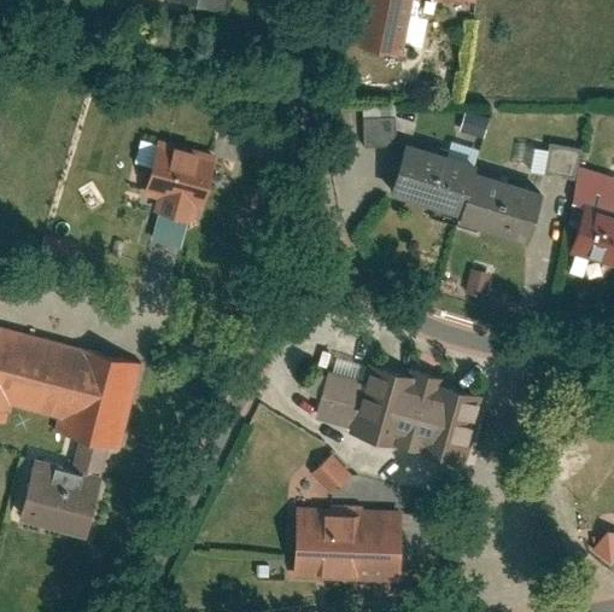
[(173,0),(226,13),(229,0),(173,0)]
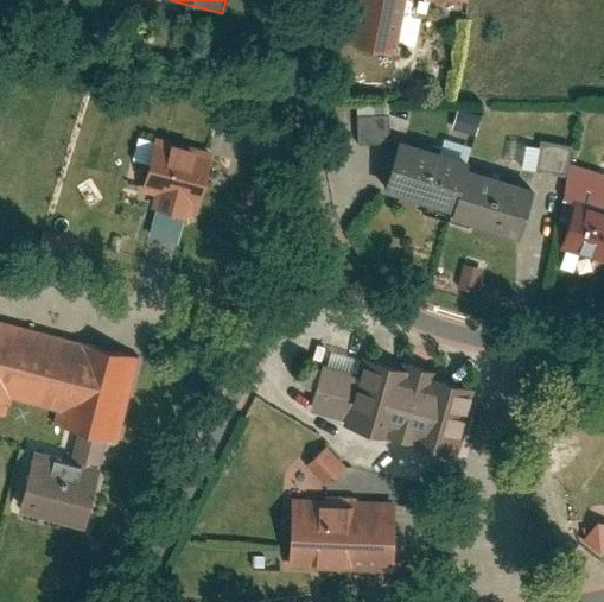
[(357,0),(348,48),(402,58),(414,0),(357,0)]
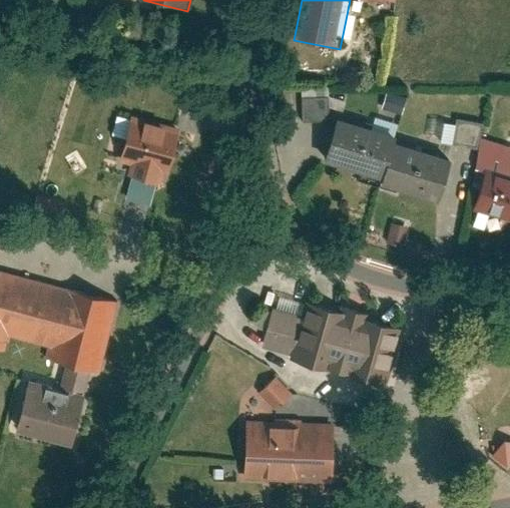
[(345,97),(304,96),(304,115),(345,116),(345,97)]
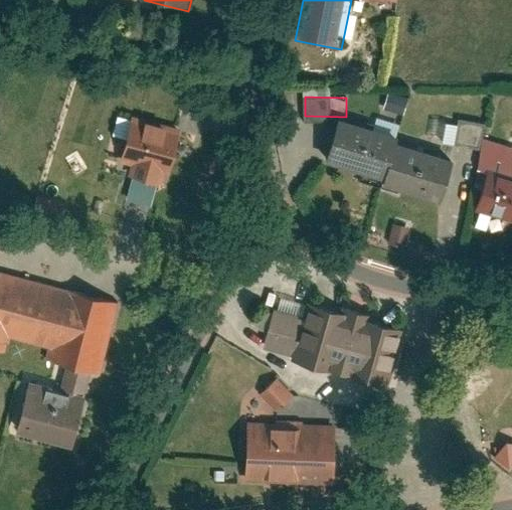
[(406,119),(409,100),(388,97),(385,115),(406,119)]
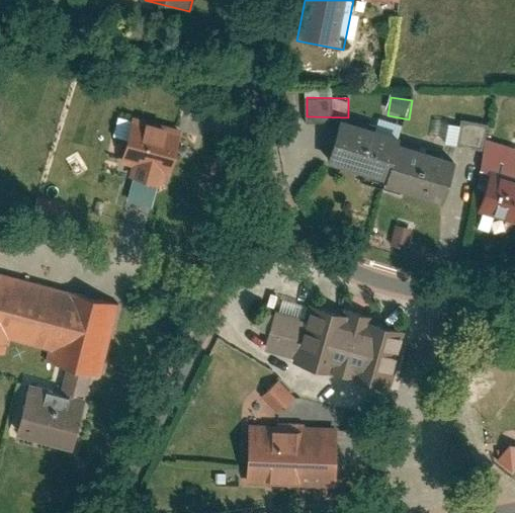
[(172,122),(123,108),(111,152),(160,166),(172,122)]
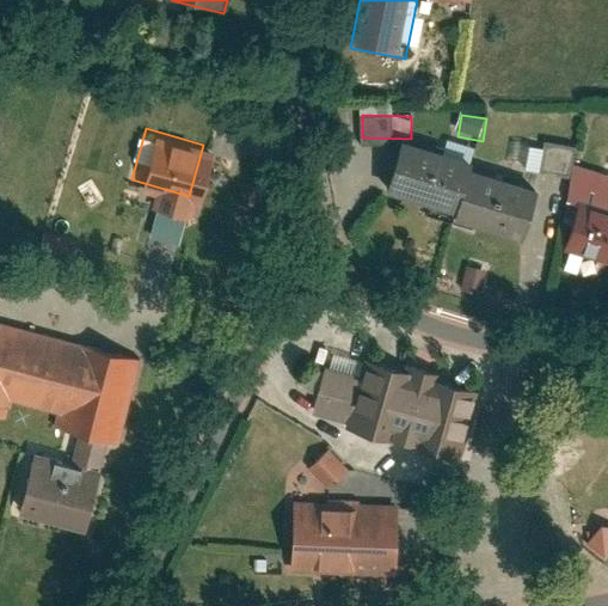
[(400,141),(385,196),(458,216),(471,172),(474,161),(400,141)]
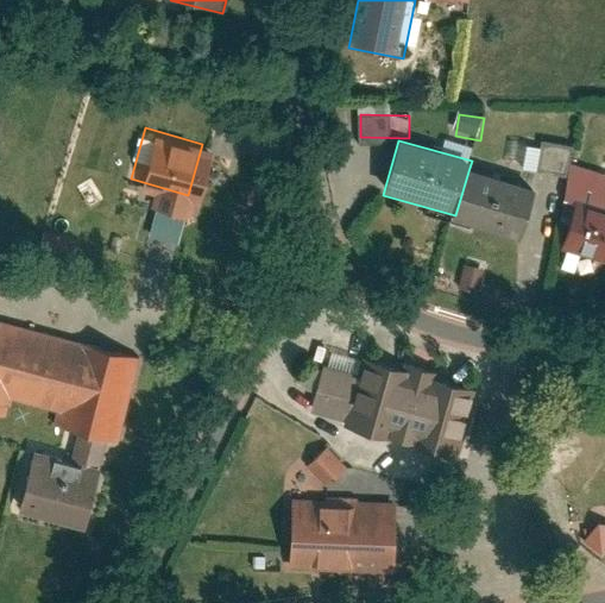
[(575,154),(528,146),(524,171),(571,180),(575,154)]
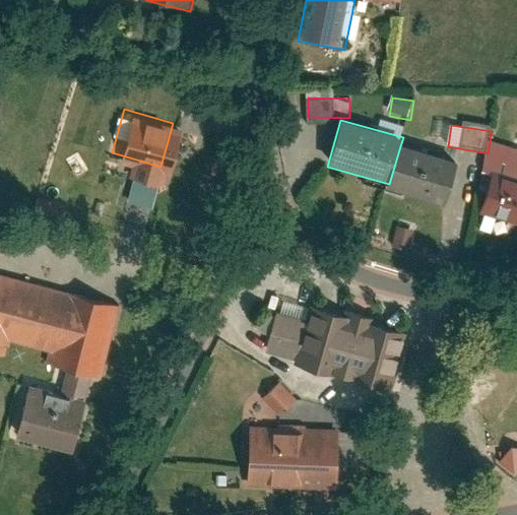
[(516,144),(508,166),(516,168),(516,144)]
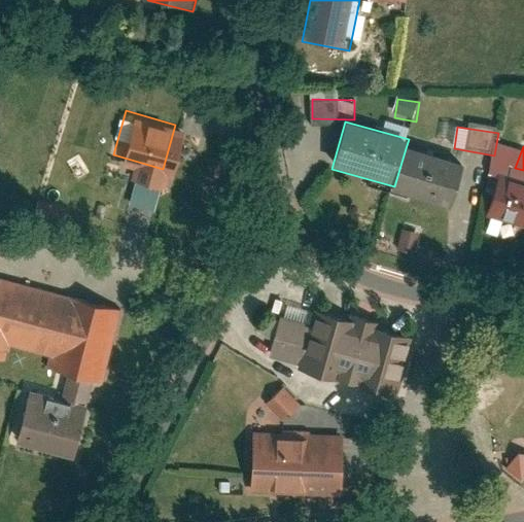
[(463,165),(406,148),(394,186),(393,193),(450,209),(463,165)]
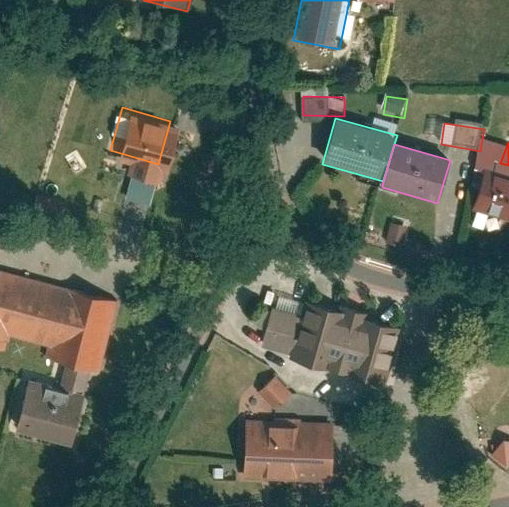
[(508,175),(484,169),(472,212),(508,221),(508,175)]
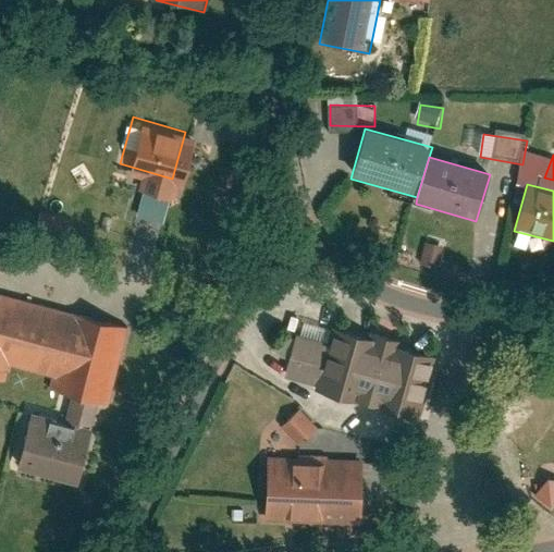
[(110,412),(132,329),(0,293),(0,383),(5,385),(11,368),(53,379),(49,395),(72,401),(98,408),(110,412)]
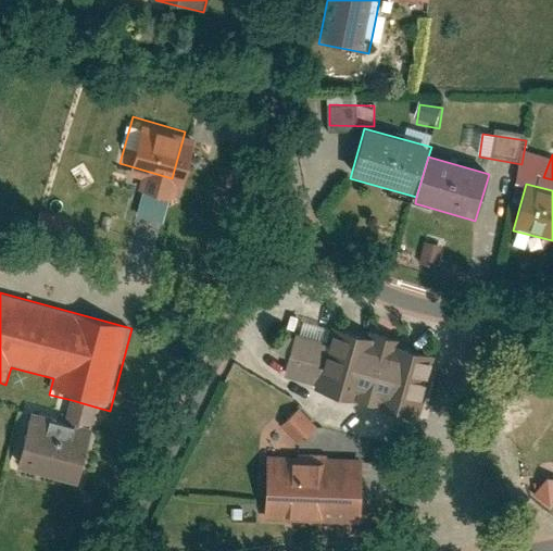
[(324,313),(303,387),(401,414),(422,340),(324,313)]
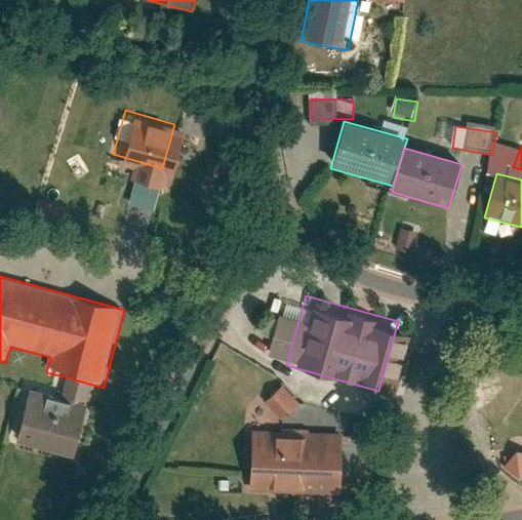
[(14,446),(72,462),(92,385),(68,377),(62,400),(29,392),(14,446)]
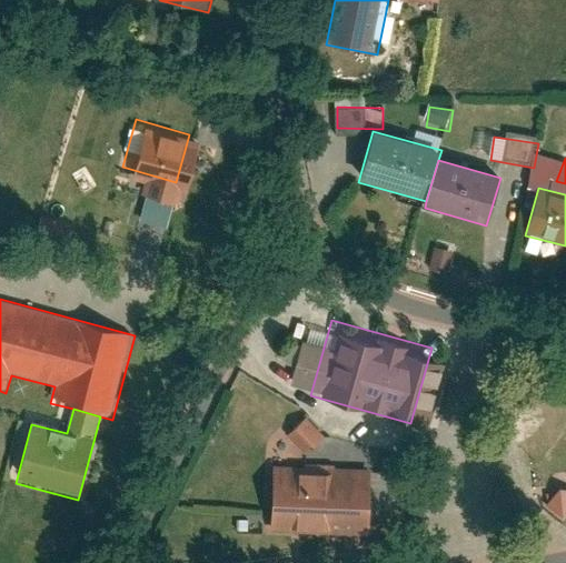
[(307,420),(288,439),(308,459),(326,440),(307,420)]
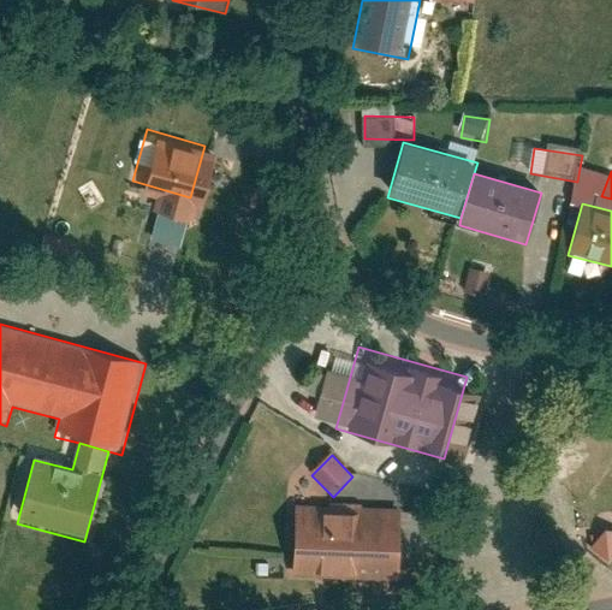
[(291,581),(398,586),(402,510),(295,504),(291,581)]
